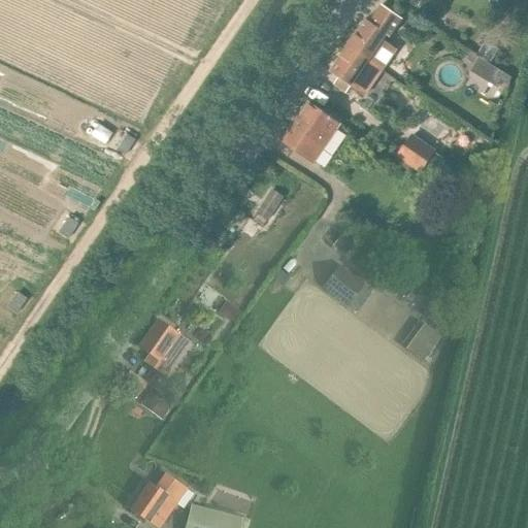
[(365,19),(348,44),(384,69),(397,50),(384,40),(388,34),(391,36),(401,21),(381,5),(369,22),(365,19)]
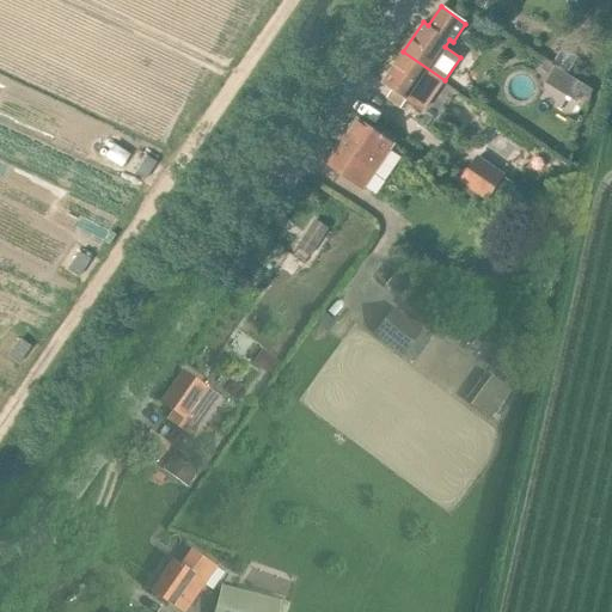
[(423,111),(441,85),(445,80),(403,51),(381,83),(392,90),(386,98),(401,108),(407,99),(423,111)]
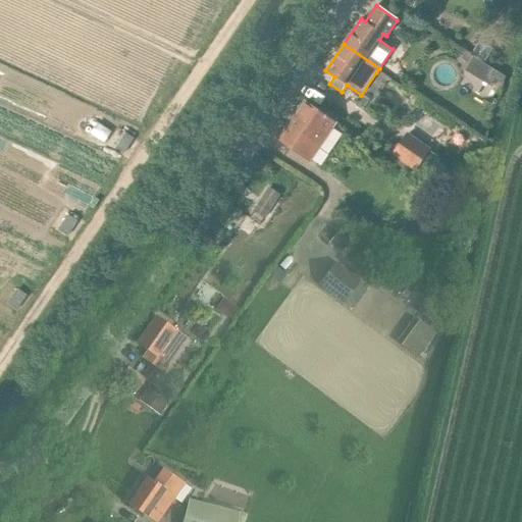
[(465,53),(461,59),(468,64),(472,57),(465,53)]
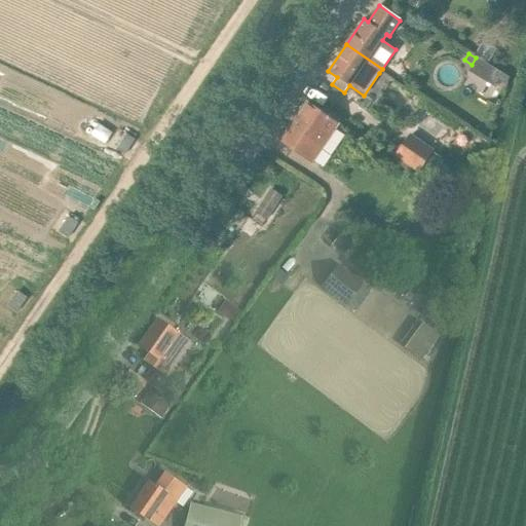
[(492,68),(484,81),(494,86),(501,73),(492,68)]
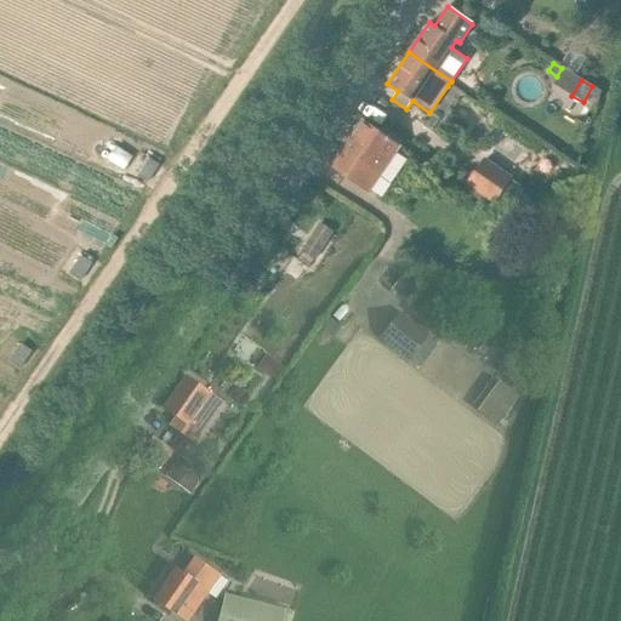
[(399,144),(363,119),(330,165),(368,191),(399,144)]
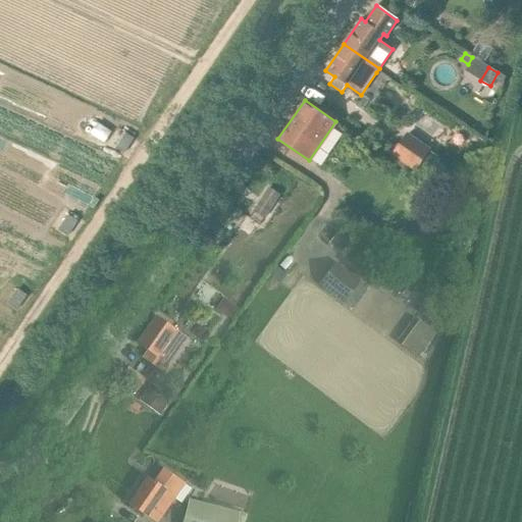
[(134,138),(123,132),(114,147),(124,153),(134,138)]
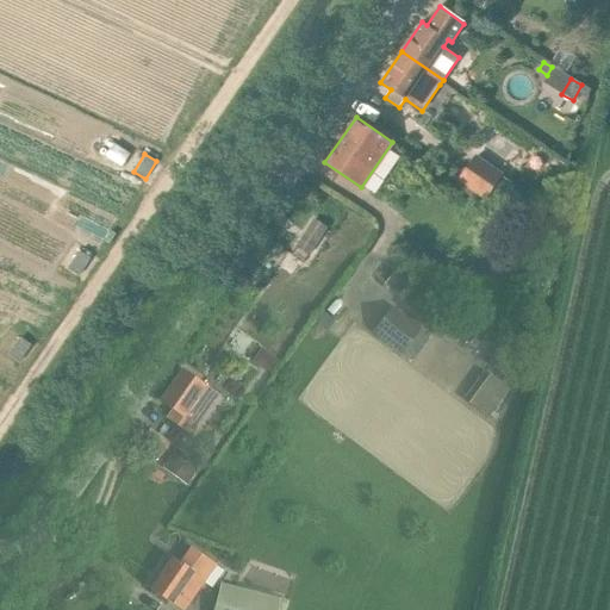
[(475,155),(458,184),(484,203),(486,200),(502,210),(512,184),(503,176),(504,174),(475,155)]
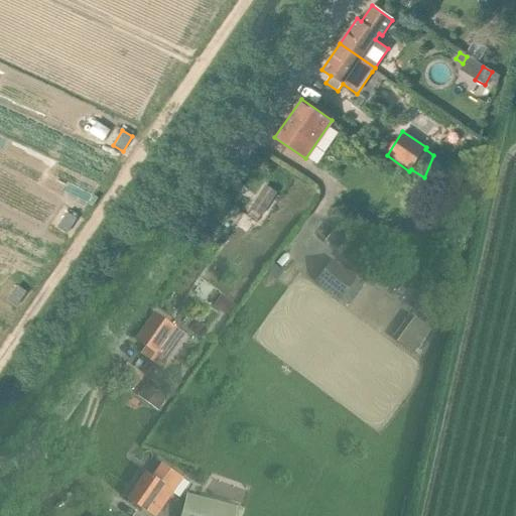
[(264,186),(250,207),(260,214),(274,194),(264,186)]
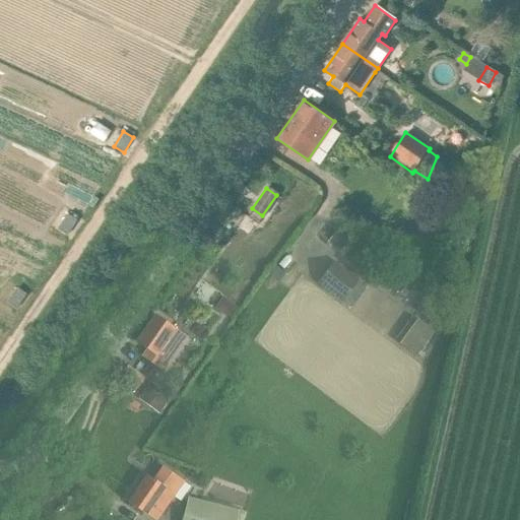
[(43,211),(35,222),(44,228),(51,216),(43,211)]
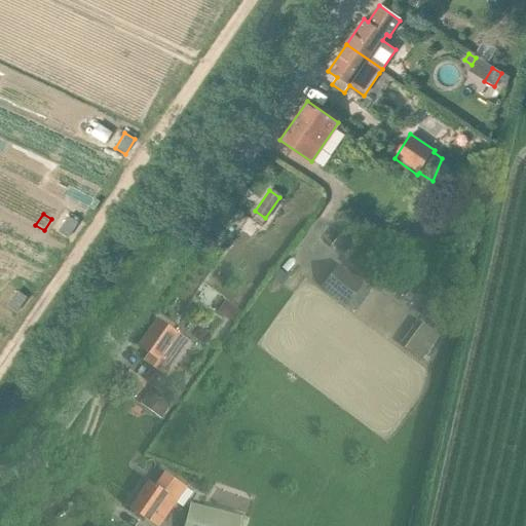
[(68,238),(78,223),(68,217),(59,232),(68,238)]
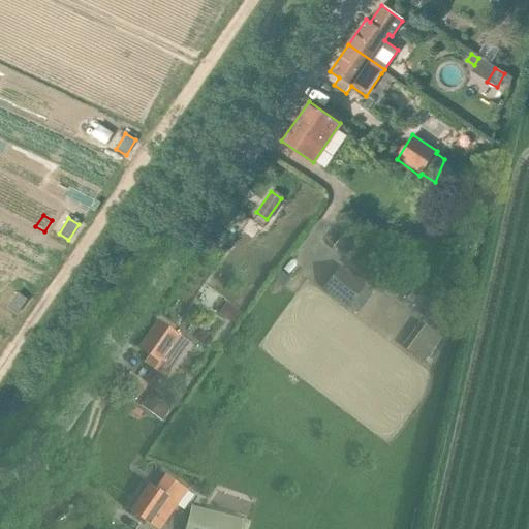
[(345,229),(337,241),(351,252),(361,241),(345,229)]
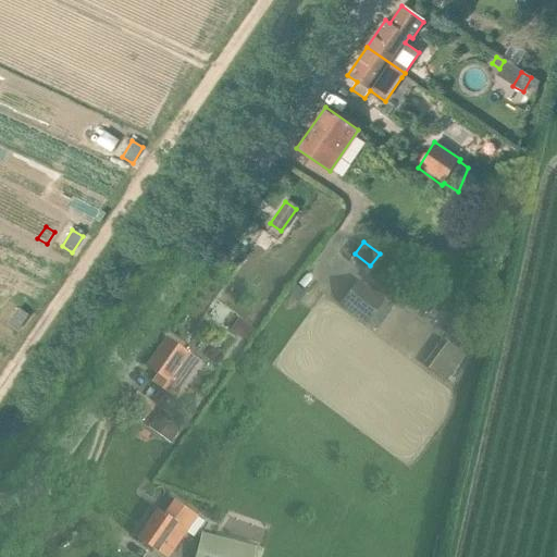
[(358,280),(339,302),(339,304),(366,324),(367,322),(376,330),(393,309),(383,302),(384,301),(358,280)]
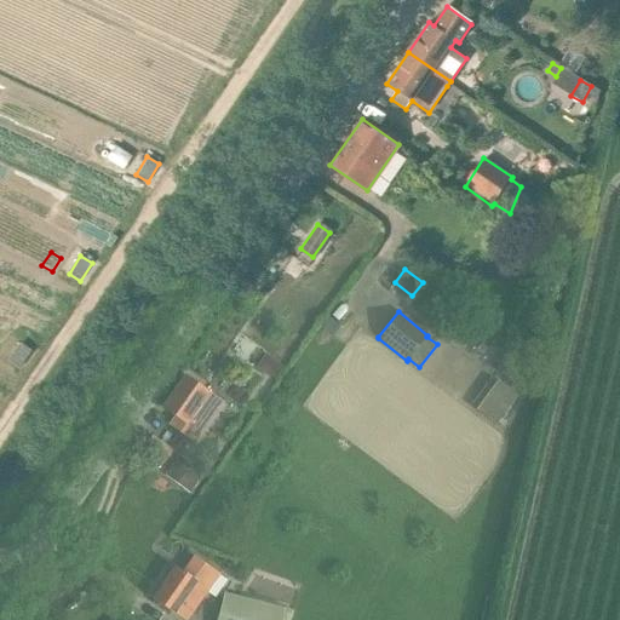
[(328,317),(321,327),(333,337),(340,327),(328,317)]
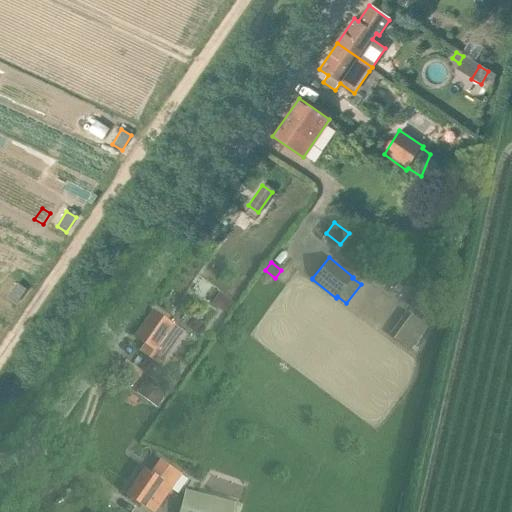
[(16,304),(26,289),(17,283),(7,298),(16,304)]
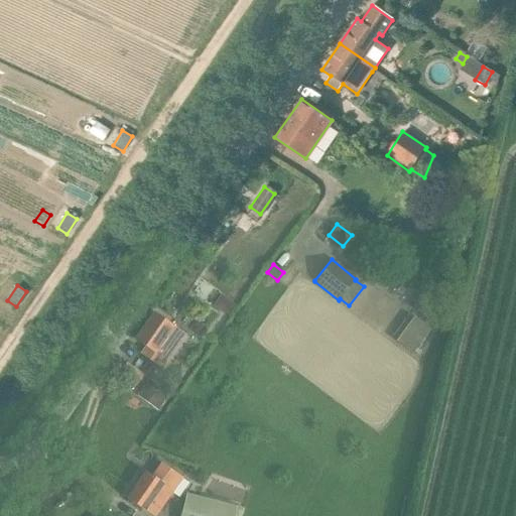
[(423,295),(413,309),(430,321),(440,307),(423,295)]
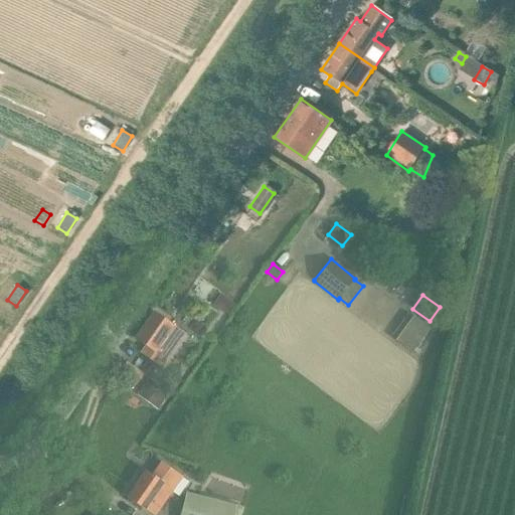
[(141,353),(161,368),(185,335),(154,313),(135,339),(145,346),(141,353)]
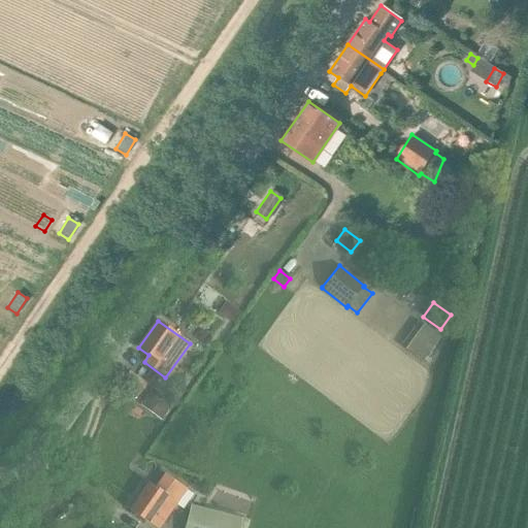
[(424,325),(405,350),(422,362),(440,337),(424,325)]
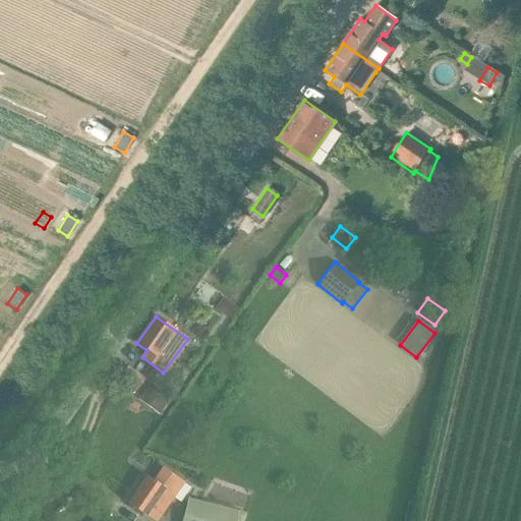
[(127,367),(121,378),(137,389),(145,379),(127,367)]
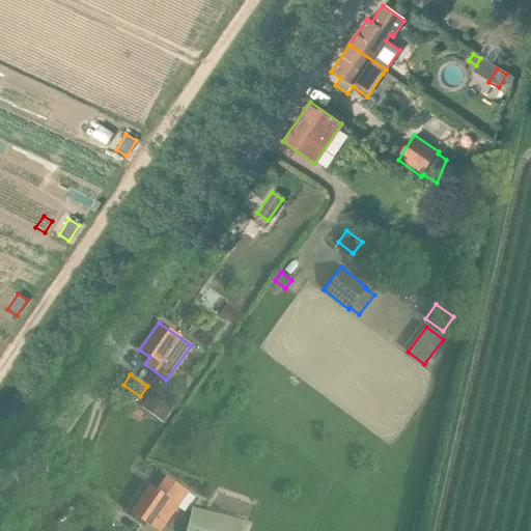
[(150,396),(142,409),(163,423),(171,411),(150,396)]
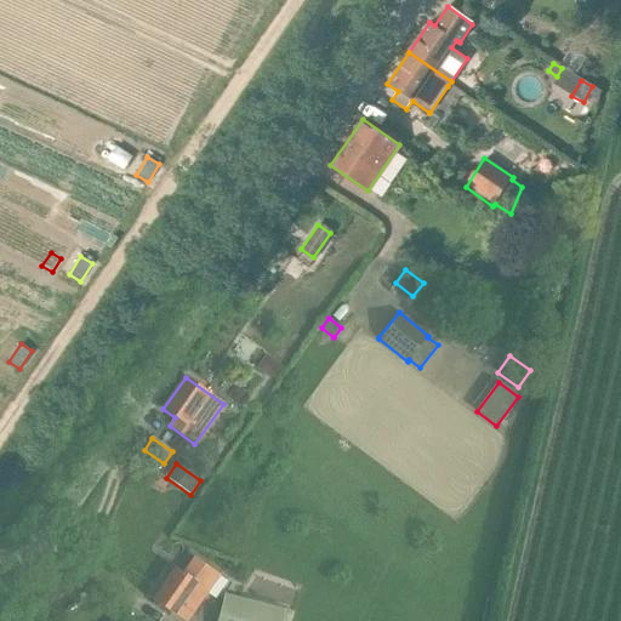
[(191,617),(218,575),(193,558),(182,574),(174,568),(152,600),(174,616),(178,609),(191,617)]
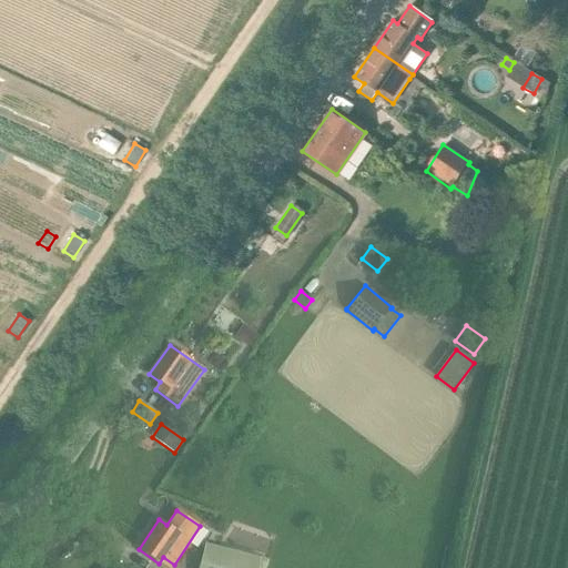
[(257,567),(261,558),(205,544),(199,567),(257,567)]
